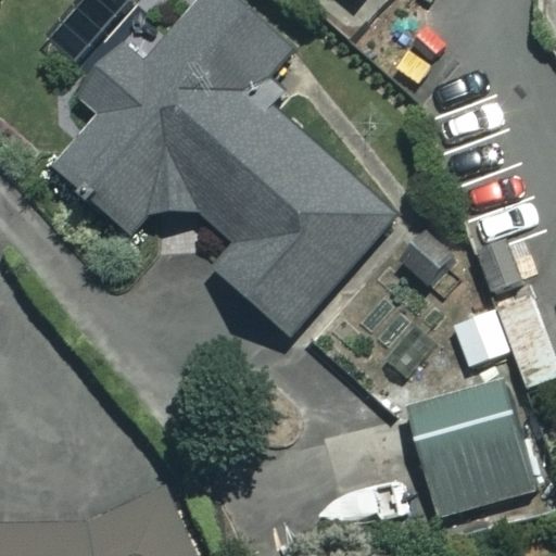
[(192,0),(154,40),(112,0),(101,0),(64,39),(100,73),(76,97),(91,112),(47,156),(139,247),(177,207),(226,255),(214,267),(277,328),(366,237),(219,95),(267,45),(220,0),(192,0)]
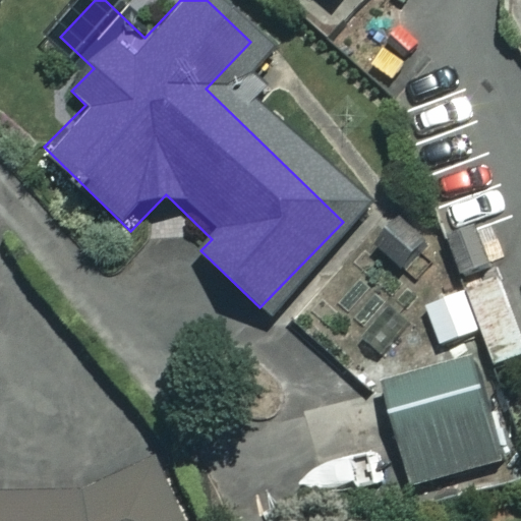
[(296,0),(320,19),(337,0),(296,0)]
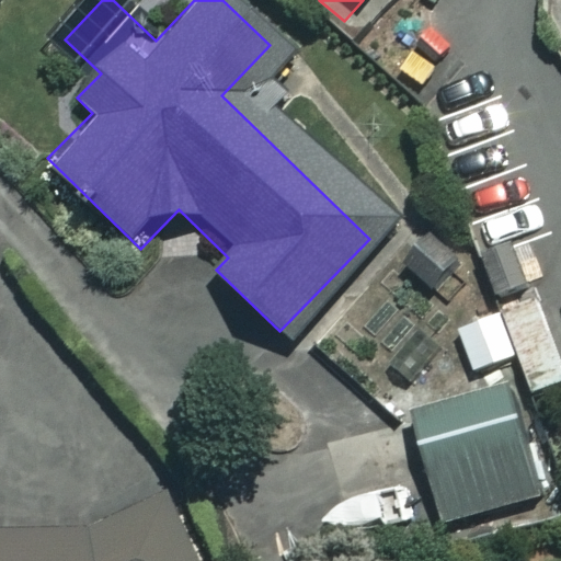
[(560,380),(560,361),(538,296),(457,325),(473,371),(518,355),(531,391),(560,380)]
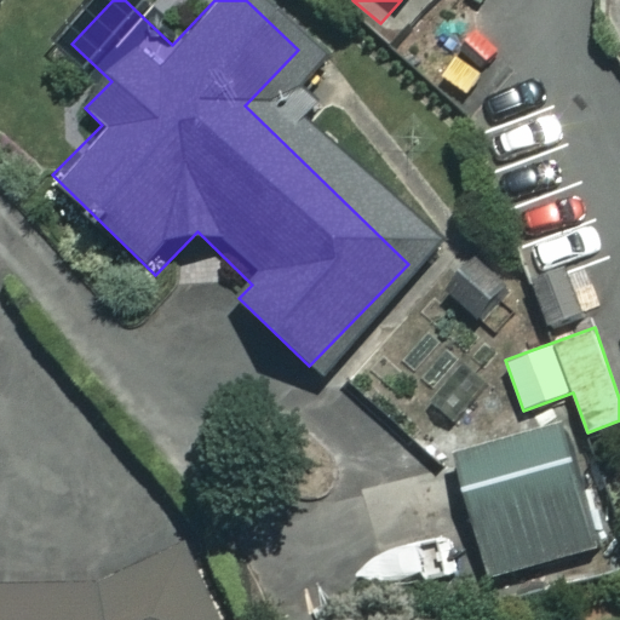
[(598,547),(563,422),(453,453),(489,579),(598,547)]
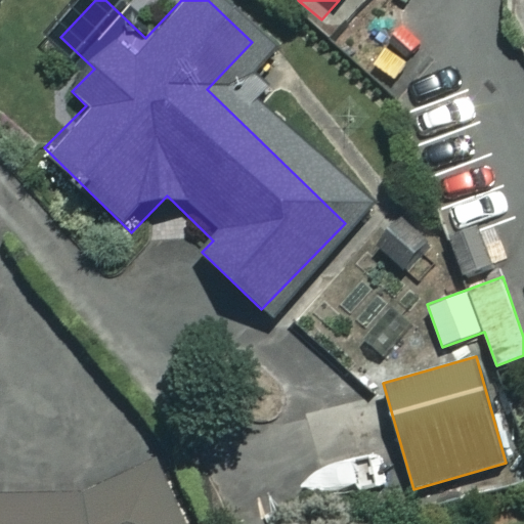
[(0,523),(178,523),(158,465),(58,499),(0,499),(0,523)]
